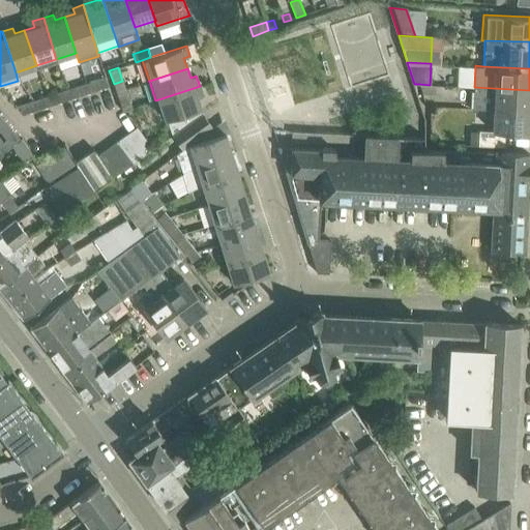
[(90,82),(93,90),(108,86),(105,77),(90,82)]
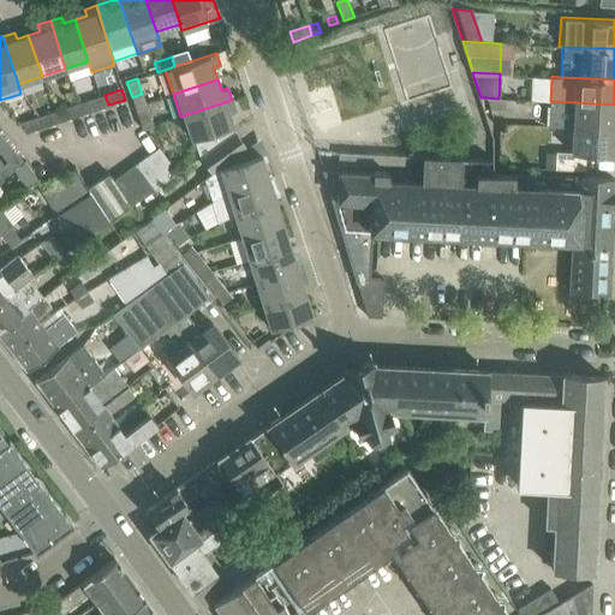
[(148,112),(142,94),(132,97),(133,102),(137,115),(148,112)]
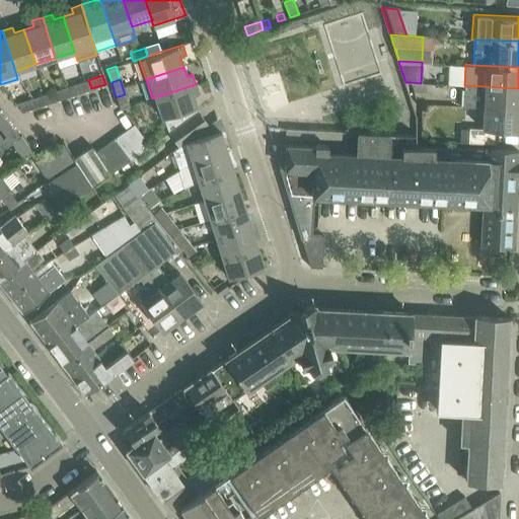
[(75,84),(77,93),(91,88),(88,80),(75,84)]
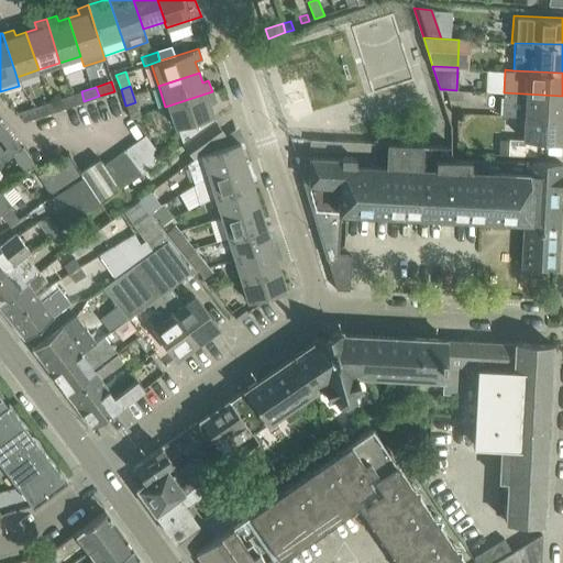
[(462,90),(456,90),(445,89),(449,99),(462,100),(462,90)]
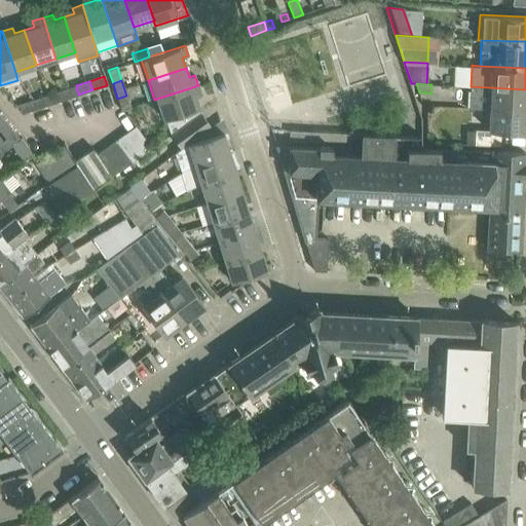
[(61,90),(64,100),(78,95),(76,85),(61,90)]
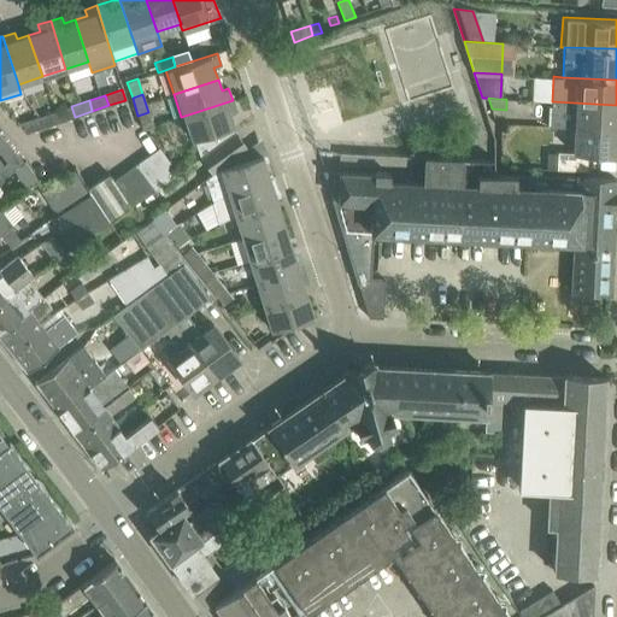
[(199,137),(204,154),(235,131),(229,113),(236,112),(233,100),(181,117),(189,141),(199,137)]
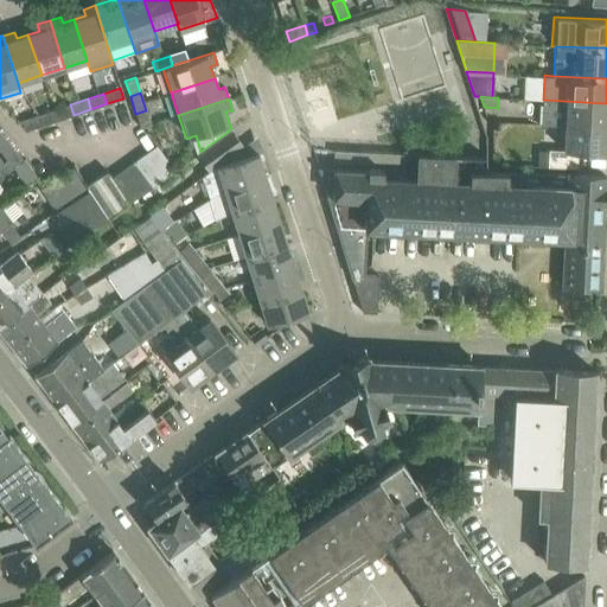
[(542,123),(566,126),(606,127),(606,103),(543,100),(542,123)]
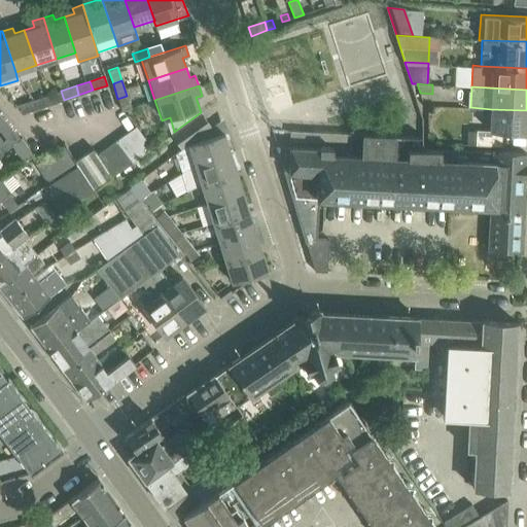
[(47,95),(49,104),(64,100),(61,91),(47,95)]
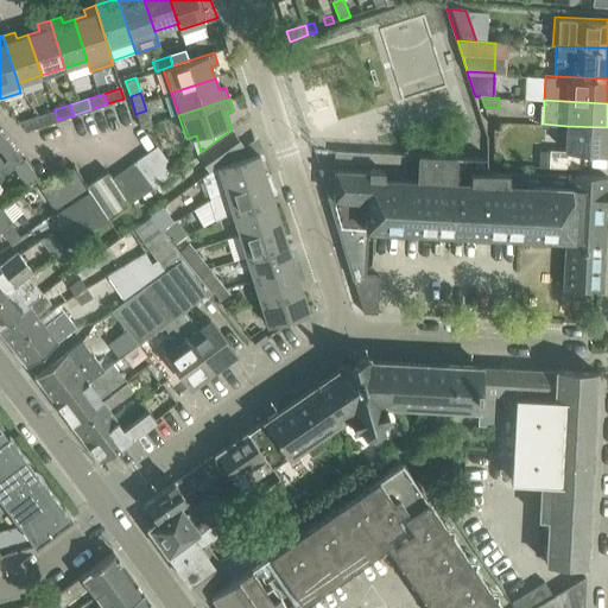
[(38,115),(42,125),(57,120),(55,109),(38,115)]
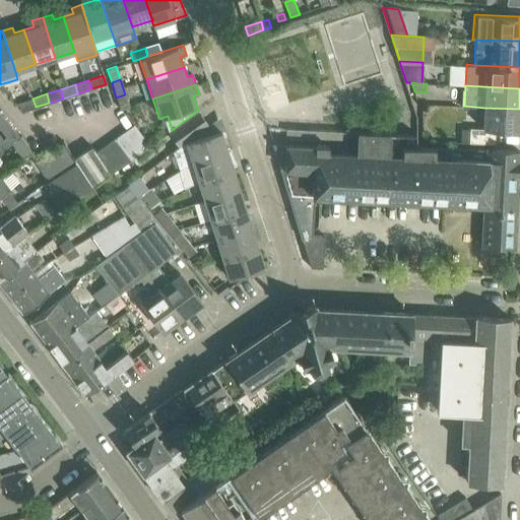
[(129,107),(125,94),(116,98),(120,109),(129,107)]
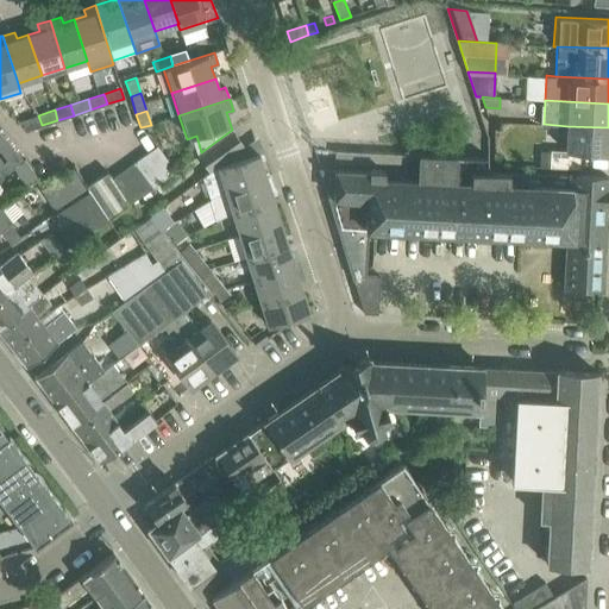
[(22,120),(23,125),(25,131),(42,125),(38,115),(22,120)]
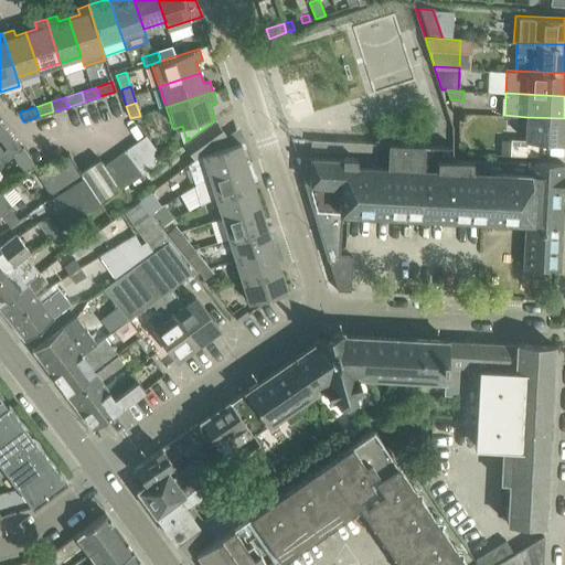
[(510,139),(510,155),(537,157),(537,141),(564,142),(564,129),(564,118),(526,117),(525,139),(510,139)]
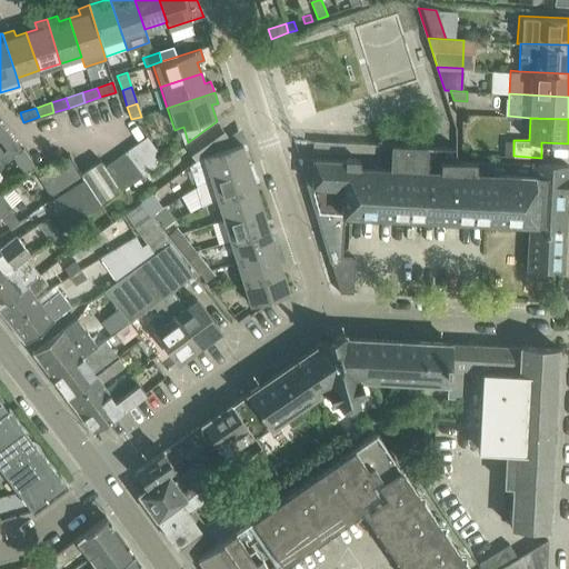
[(188,163),(189,165),(203,155),(202,153),(228,137),(217,121),(188,142),(183,146),(193,160),(188,163)]
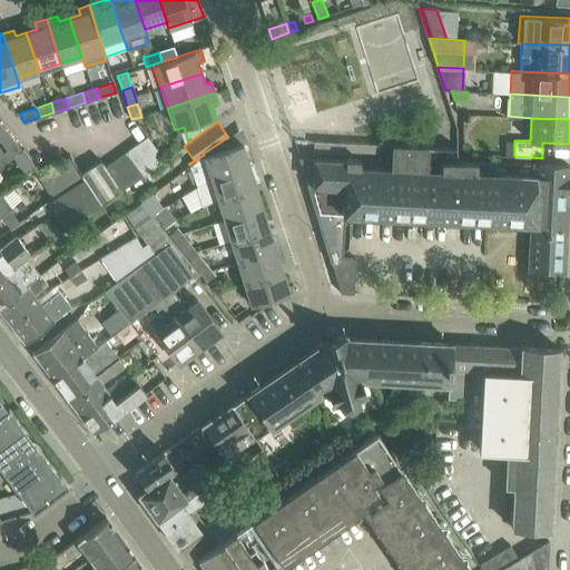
[(22,150),(21,149),(0,124),(0,141),(7,150),(3,153),(0,149),(0,165),(11,156),(13,157),(15,156),(22,150)]
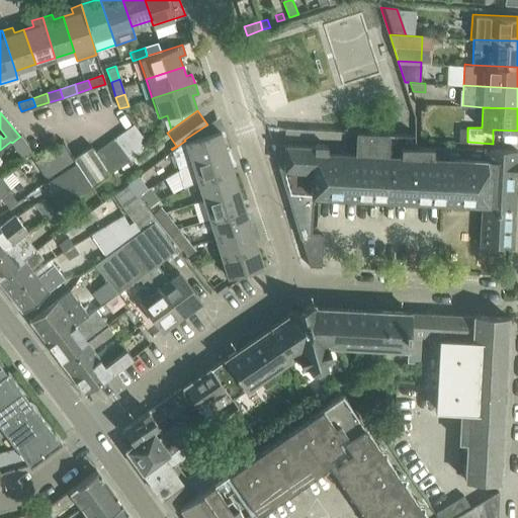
[(133,124),(123,131),(140,153),(149,146),(134,123),(133,124)]
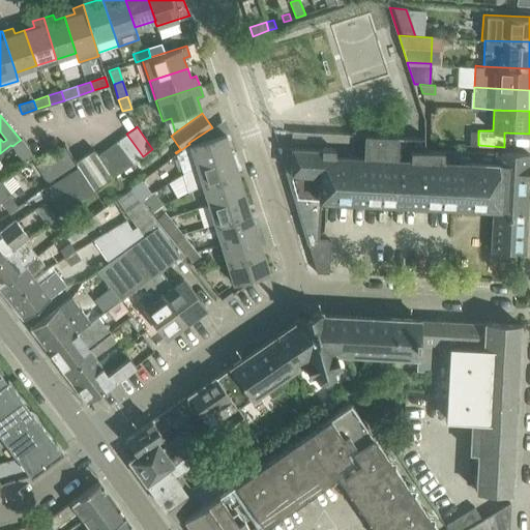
[(189,144),(176,153),(182,173),(196,164),(231,153),(225,133),(214,137),(209,129),(188,143),(189,144)]
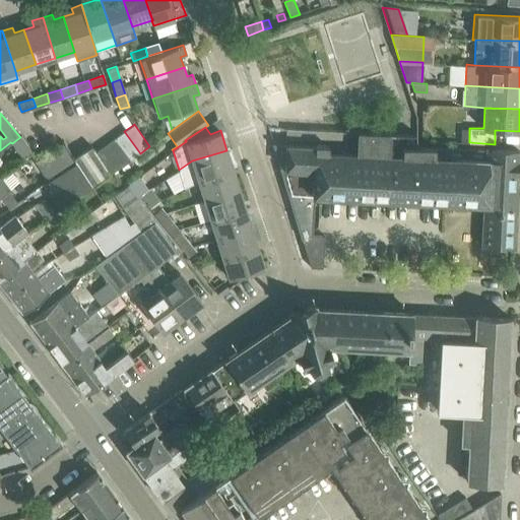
[(459,128),(459,142),(469,142),(469,128),(459,128)]
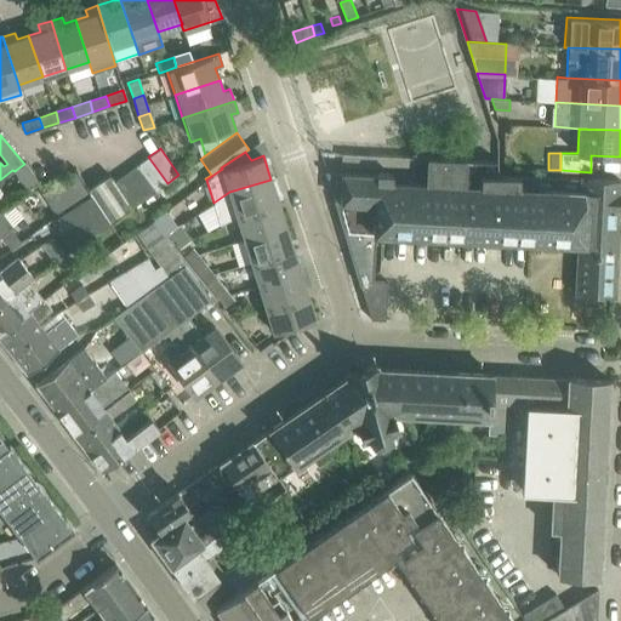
[(148,157),(137,165),(155,192),(167,183),(148,157)]
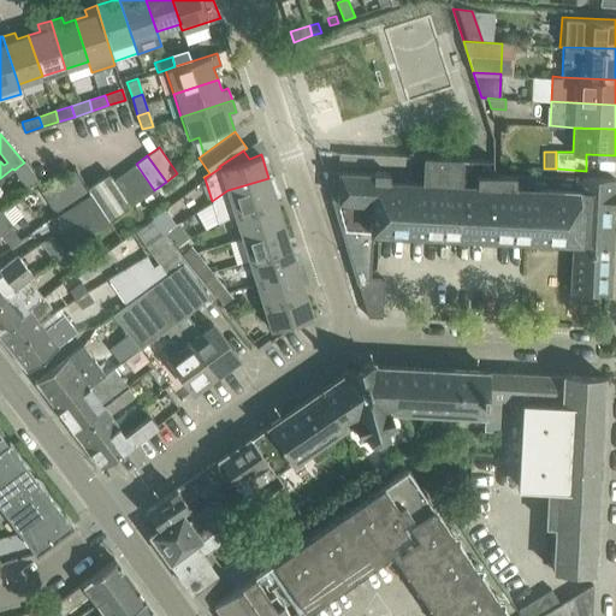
[(372,173),(324,171),(367,315),(367,317),(381,317),(384,279),(368,278),(366,272),(367,278),(357,280),(349,250),(357,248),(359,248),(359,247),(363,246),(374,231),(578,242),(578,252),(573,252),(570,290),(608,292),(614,178),(576,176),(514,175),(492,175),(492,160),(424,157),(422,182),(388,179),(388,172),(372,171),(372,173)]
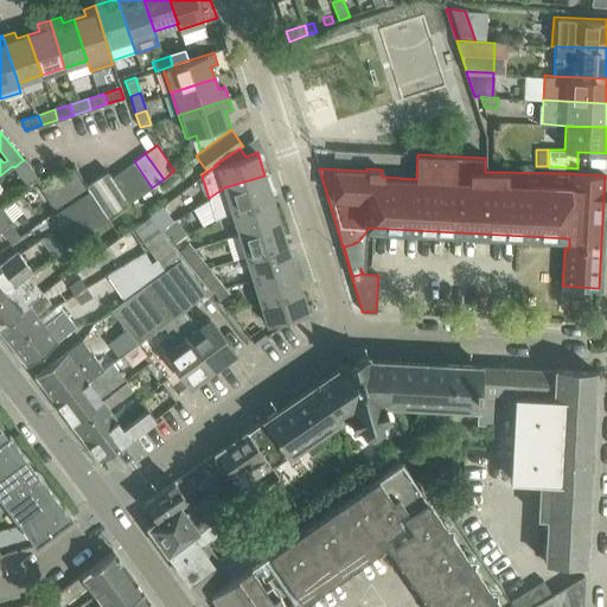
[(24,160),(16,166),(27,184),(37,177),(26,160),(26,159),(25,158),(23,159),(24,160)]
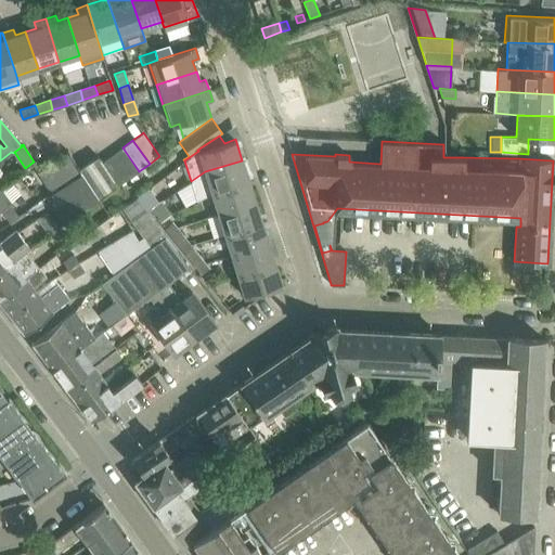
[(123,147),(102,163),(118,185),(139,171),(123,147)]
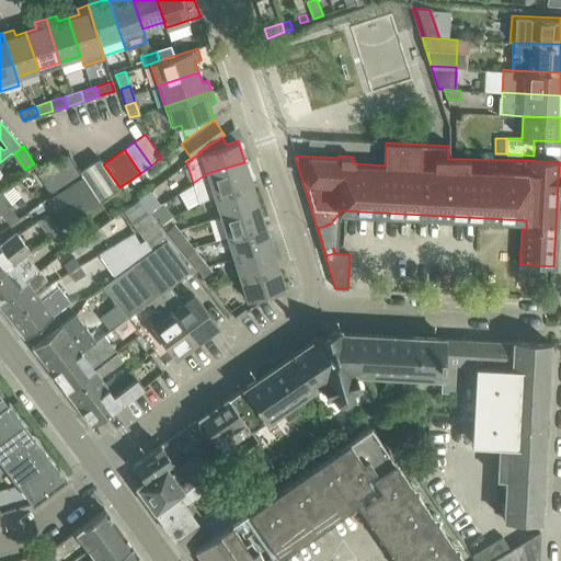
[(54,194),(81,175),(79,171),(79,170),(69,155),(69,153),(68,152),(67,153),(68,155),(39,172),(54,194)]
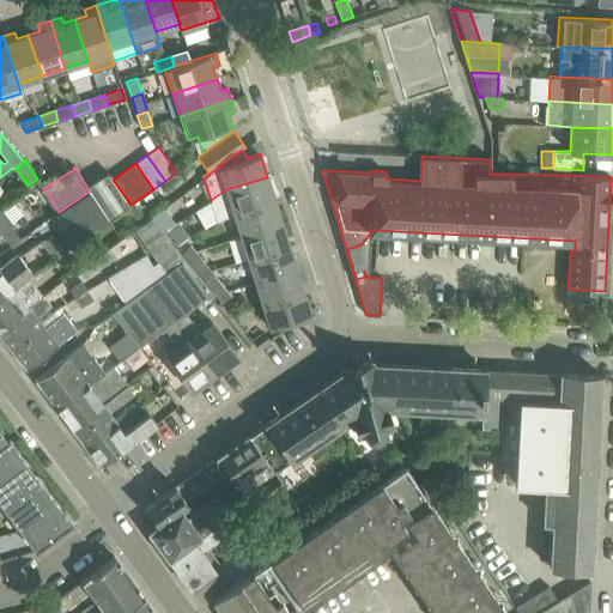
[(108,173),(86,186),(90,190),(109,220),(131,205),(113,180),(108,173)]
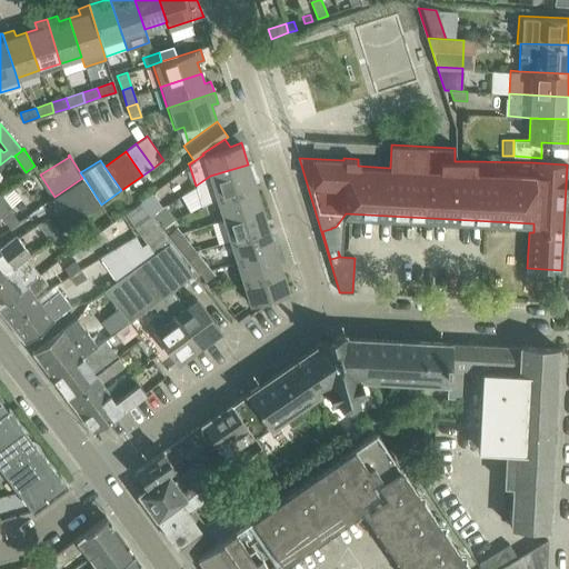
[(196,186),(180,196),(189,212),(217,198),(255,186),(248,165),(210,176),(196,186)]
